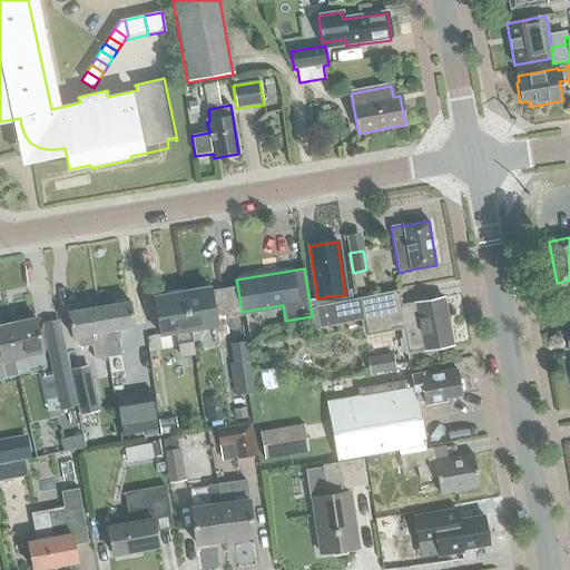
[(237,285),(210,290),(210,287),(184,292),(190,330),(216,325),(215,315),(242,311),(237,285)]
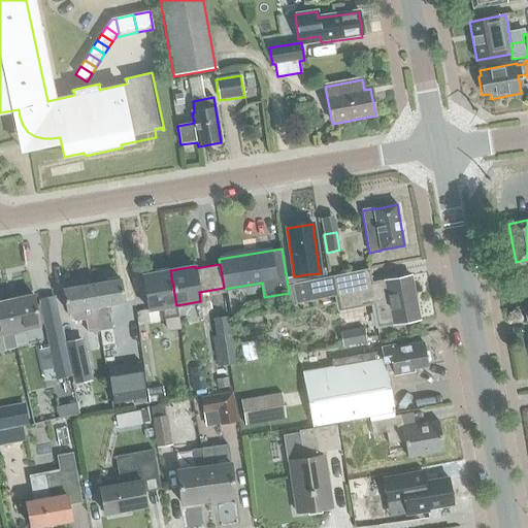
[(320,273),(307,274),(308,279),(327,276),(325,267),(319,268),(320,273)]
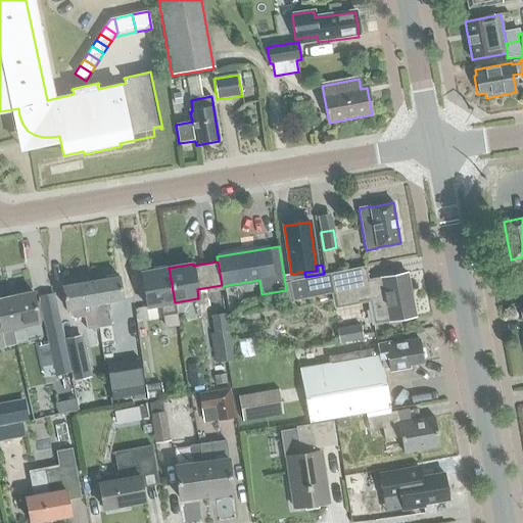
[(179,326),(175,302),(169,268),(167,269),(167,266),(153,268),(153,271),(142,273),(147,306),(162,304),(165,327),(179,326)]
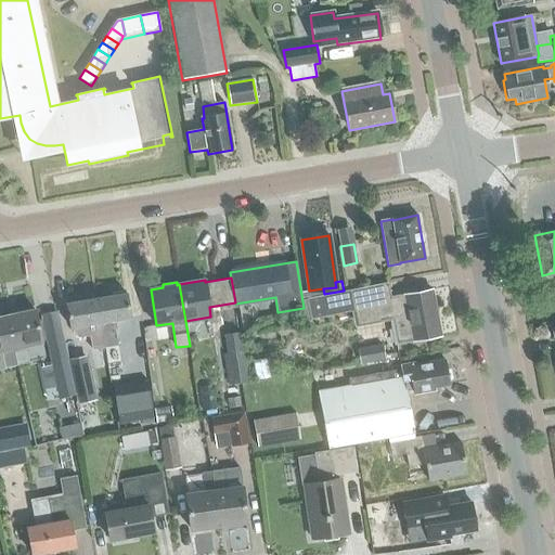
[(357,323),(379,319),(379,320),(390,318),(396,345),(439,336),(430,291),(390,298),(387,284),(307,300),(311,321),(355,311),(357,323)]
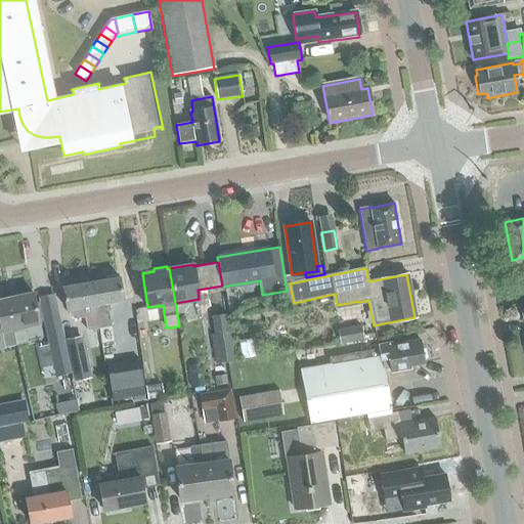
[(119,277),(117,278),(116,275),(105,277),(105,279),(91,282),(98,329),(112,326),(108,311),(111,310),(108,303),(123,301),(119,277)]
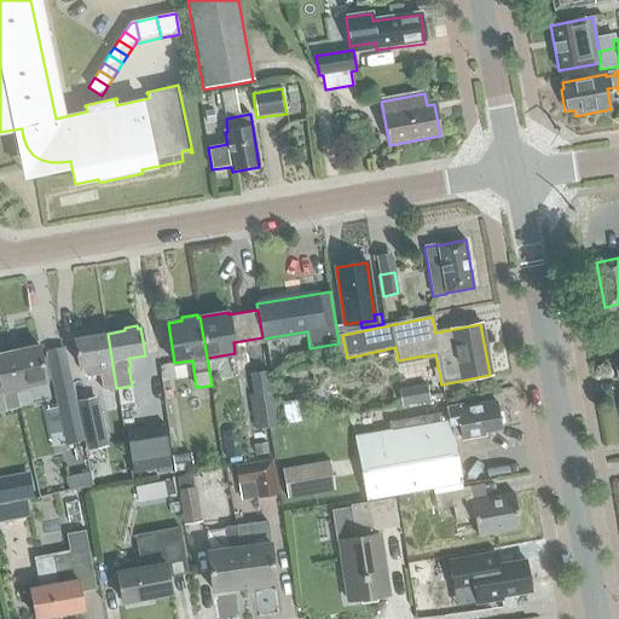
[(80,366),(81,372),(84,376),(87,377),(96,376),(98,374),(99,372),(102,391),(116,388),(108,334),(74,340),(79,366),(80,366)]
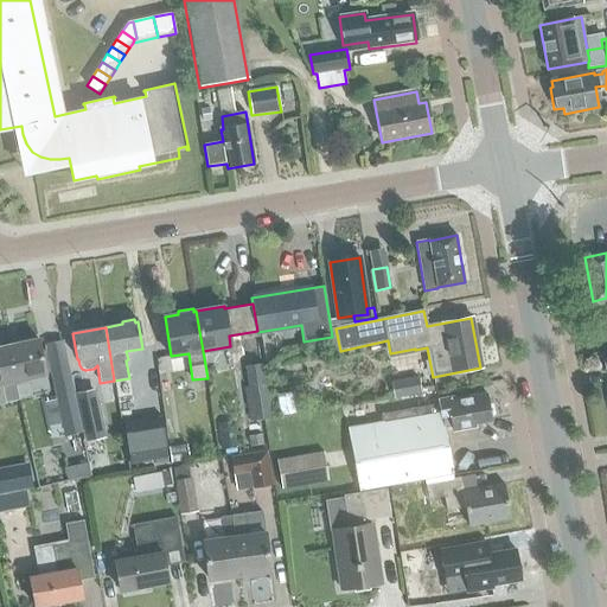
[(37,339),(7,346),(14,381),(19,401),(33,397),(29,378),(45,374),(40,351),(37,339)]
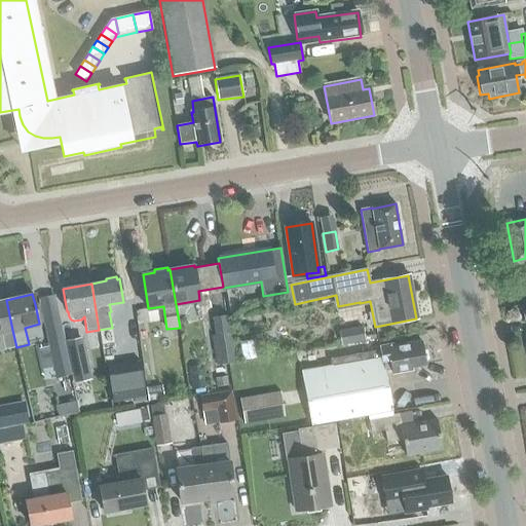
[(6,300),(0,301),(0,333),(2,333),(5,349),(16,347),(12,330),(6,300)]
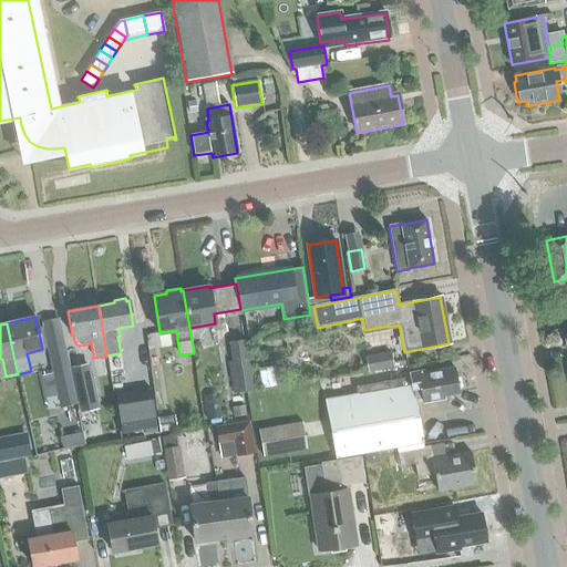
[(228,363),(233,394),(251,392),(244,342),(228,344),(232,363),(228,363)]
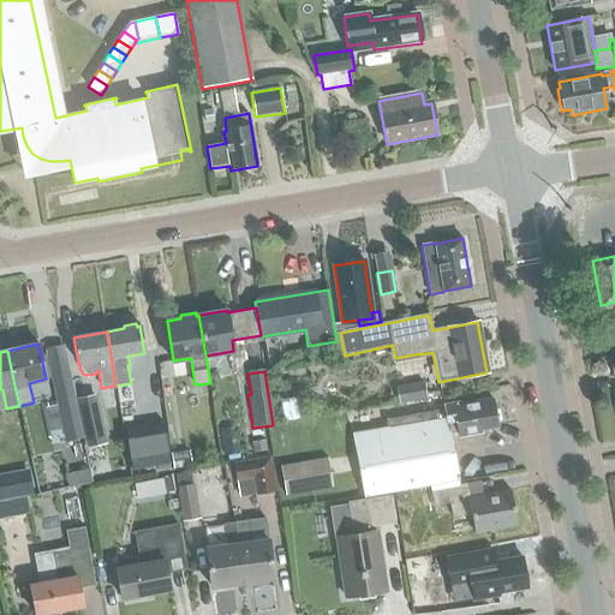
[(69,372),(52,376),(66,442),(83,439),(69,372)]
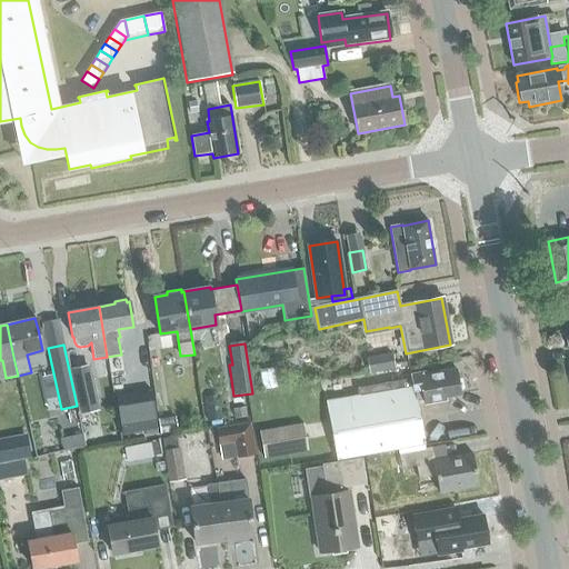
[(391,355),(382,356),(385,369),(393,367),(391,355)]
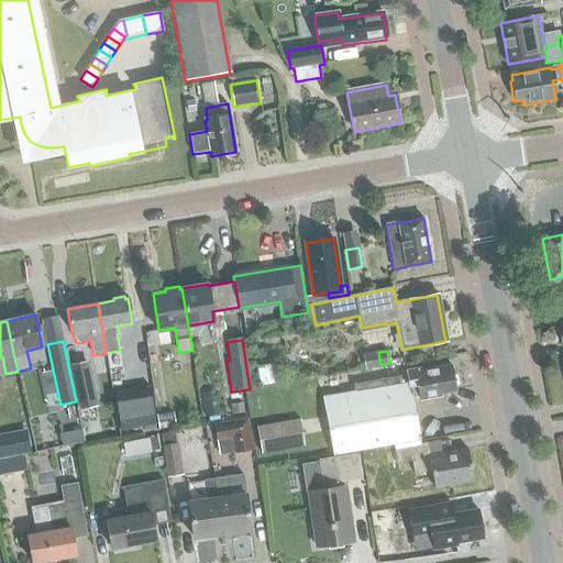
[(69,365),(79,409),(98,406),(88,361),(69,365)]
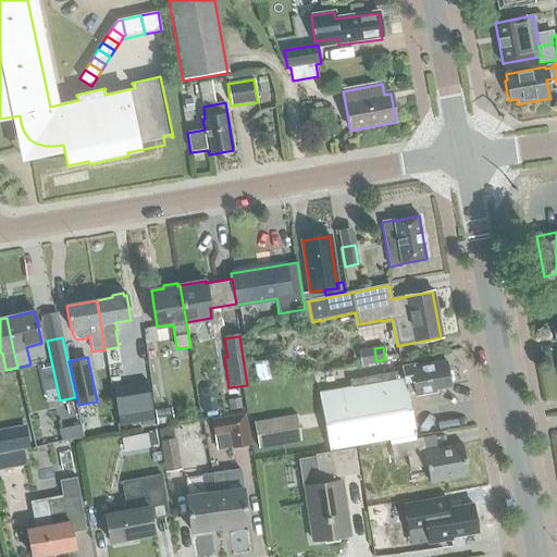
[(319,393),(329,448),(415,433),(407,390),(415,388),(416,396),(436,392),(436,390),(450,386),(446,362),(418,367),(417,366),(403,368),(403,371),(350,381),(351,387),(319,393)]
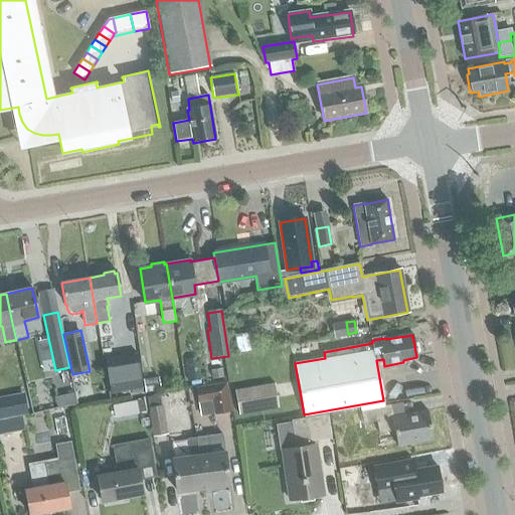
[(137,354),(105,359),(110,392),(142,387),(137,354)]
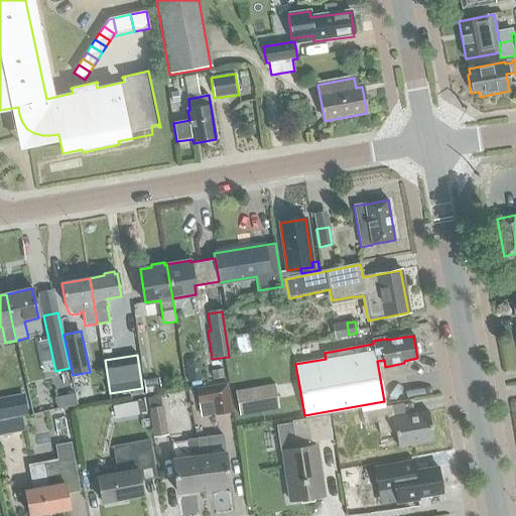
[(231,414),(226,384),(197,389),(200,405),(213,402),(216,416),(231,414)]
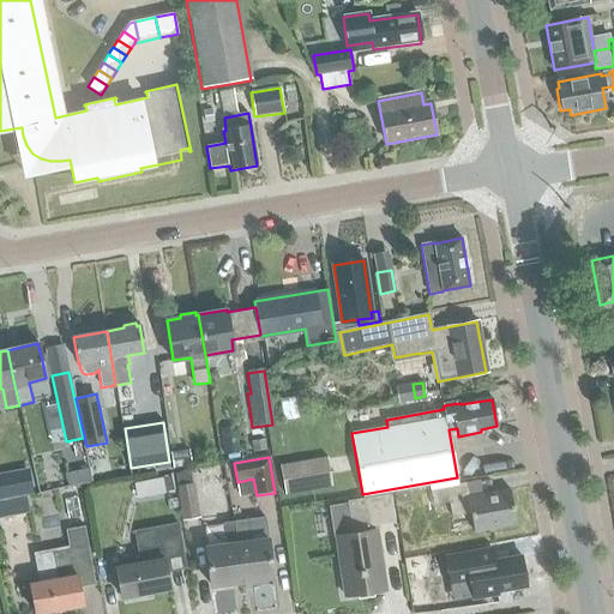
[(280,465),(286,495),(332,487),(326,457),(280,465)]
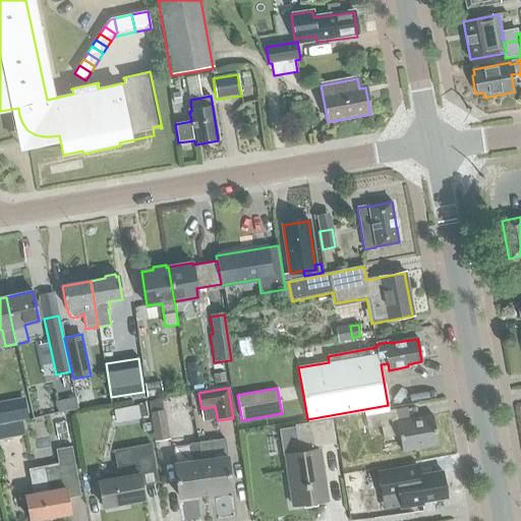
[(399,436),(402,450),(437,444),(431,414),(391,421),(389,410),(365,414),(367,427),(381,425),(383,439),(399,436)]
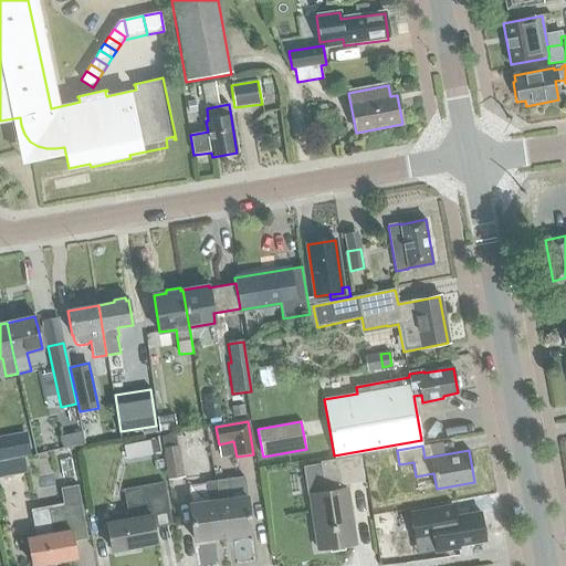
[(185,478),(179,448),(164,450),(169,481),(185,478)]
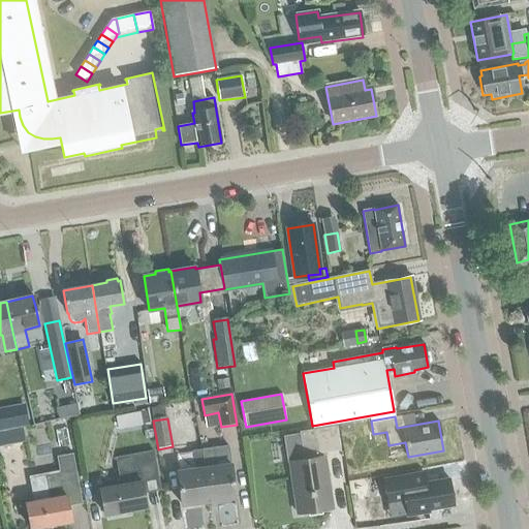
[(300,432),(304,459),(289,461),(298,514),(332,508),(324,456),(322,456),(322,455),(340,452),(337,427),(300,432)]
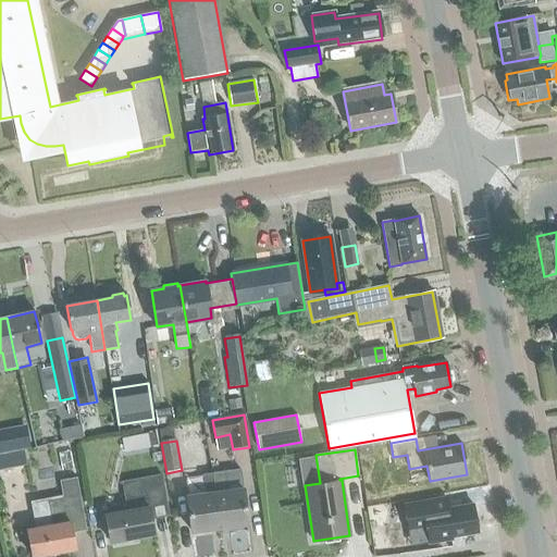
[(224,492),(222,472),(212,473),(219,528),(247,524),(243,490),(224,492)]
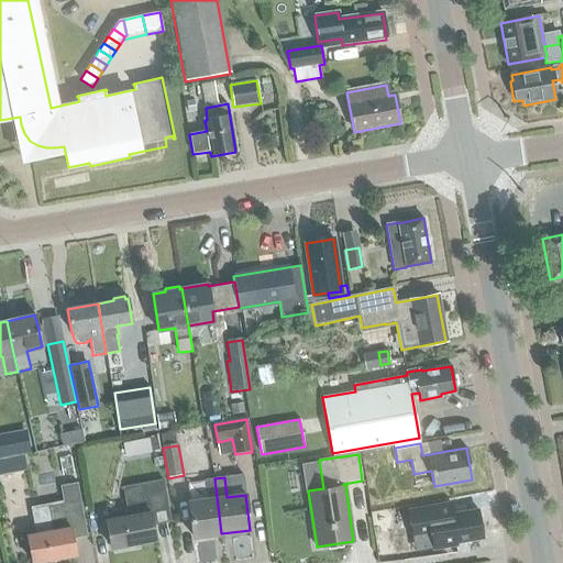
[(105,519),(110,547),(154,538),(148,512),(167,508),(162,478),(121,487),(127,515),(105,519)]
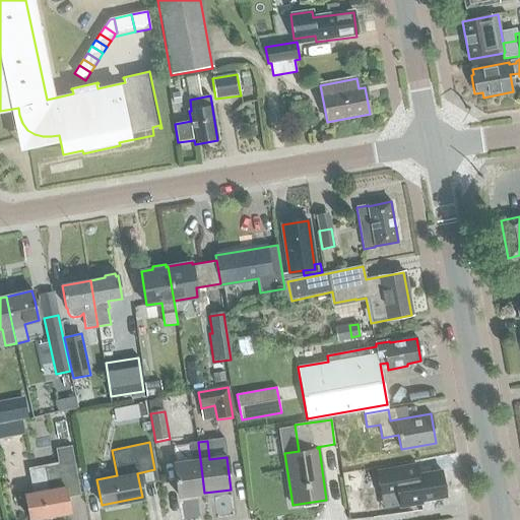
[(204,493),(198,442),(189,443),(191,461),(174,463),(178,497),(204,493)]
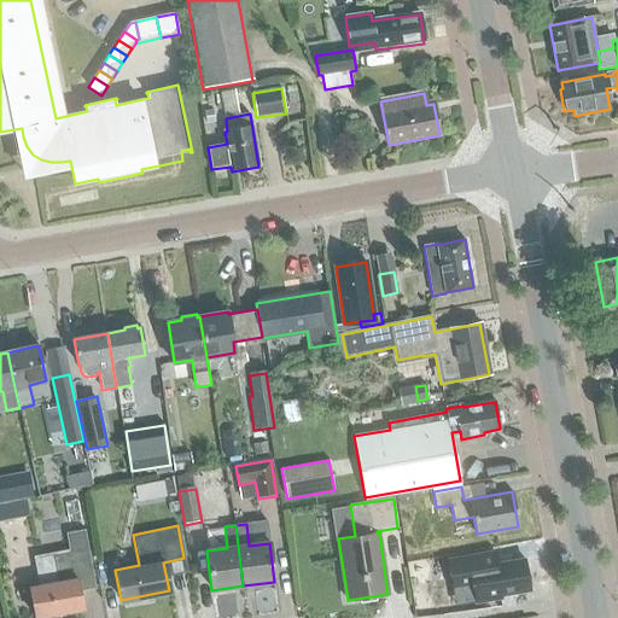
[(70,552),(34,558),(39,586),(29,587),(34,616),(81,607),(76,579),(93,577),(85,530),(66,534),(70,552)]
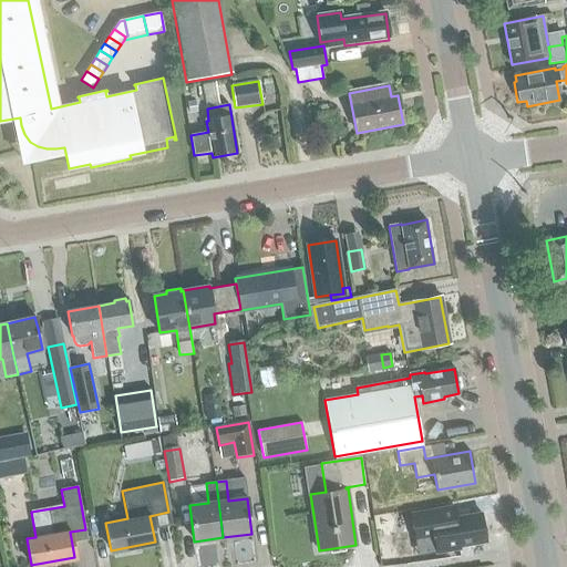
[(453,505),(410,513),(414,537),(422,535),(425,554),(460,548),(460,545),(486,539),(483,514),(455,518),(453,505)]
